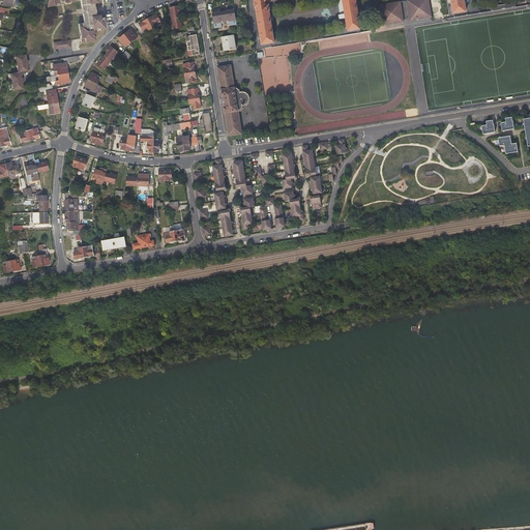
[(48,0),(48,6),(59,4),(59,3),(60,3),(64,2),(65,2),(65,3),(70,3),(70,1),(78,0),(80,0),(82,8),(83,8),(84,13),(83,13),(84,23),(82,23),(82,25),(79,26),(81,42),(94,40),(95,38),(94,30),(105,28),(106,27),(104,24),(102,17),(100,18),(99,15),(96,15),(95,11),(94,11),(93,6),(94,6),(94,2),(98,2),(97,0),(48,0)]
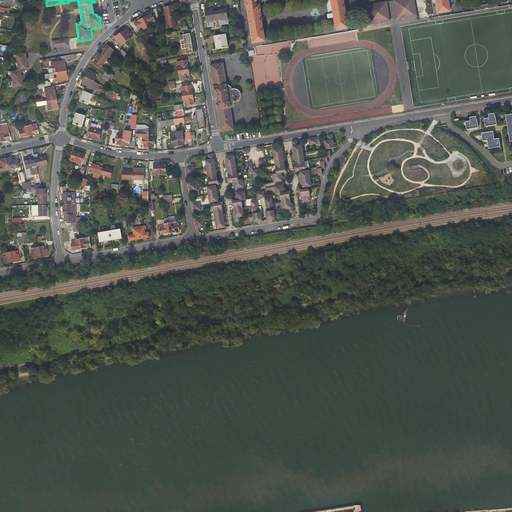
[(246,0),(247,3),(246,3),(247,8),(248,8),(253,46),(261,45),(261,41),(264,41),(259,9),(260,9),(259,4),(261,0),(330,0),(335,29),(347,27),(342,0),(246,0)]
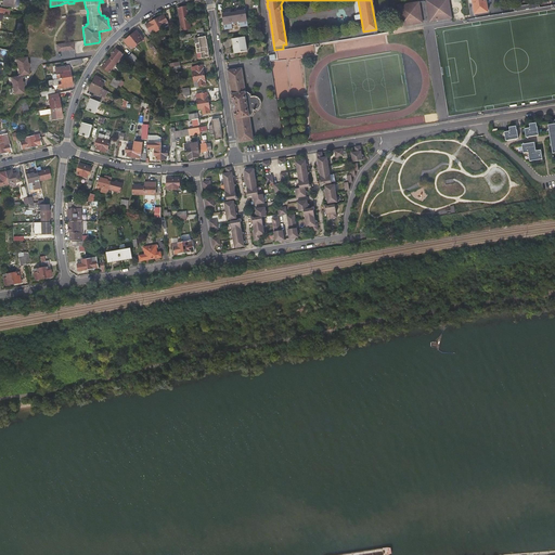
[(450,17),(448,4),(446,5),(444,0),(427,0),(426,0),(429,21),(450,17)]
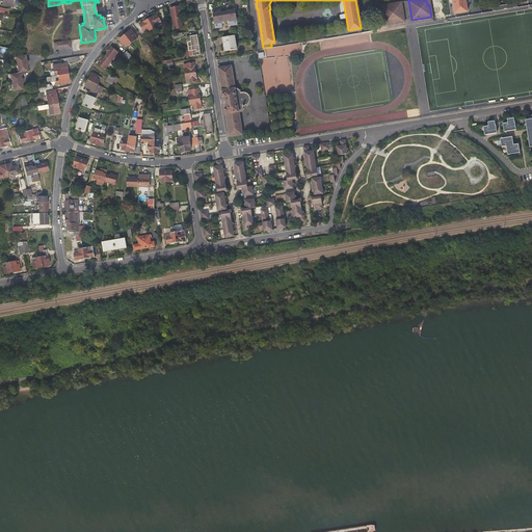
[(452,0),(455,14),(468,11),(464,0),(452,0)]
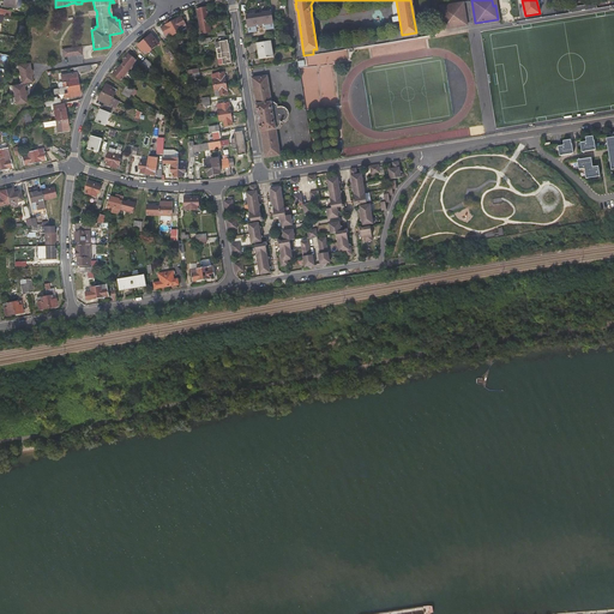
[(465,24),(462,2),(443,5),(444,13),(441,14),(444,28),(465,24)]
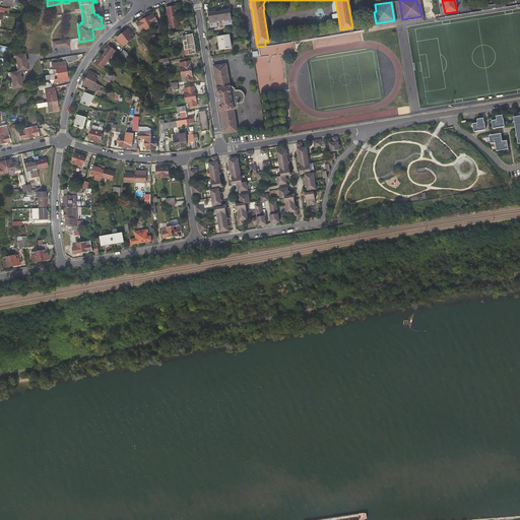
[(169,18),(176,17),(176,14),(177,14),(175,6),(167,8),(169,18)]
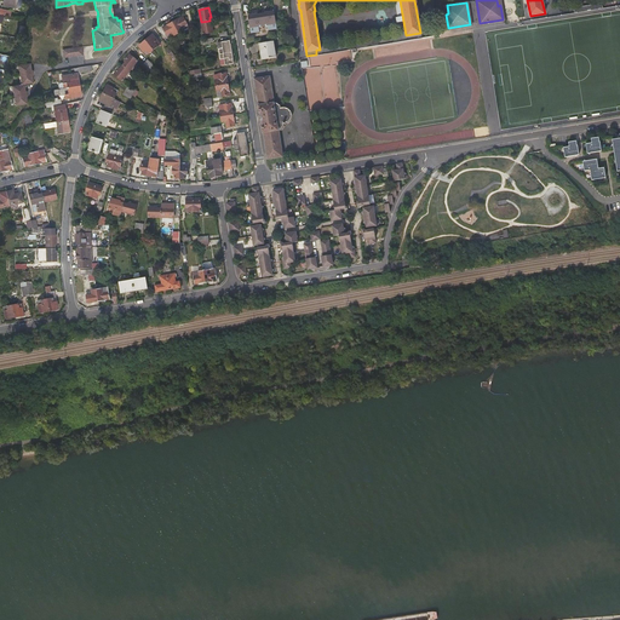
[(260,17),(262,24),(274,23),(273,12),(264,15),(264,16),(260,17)]
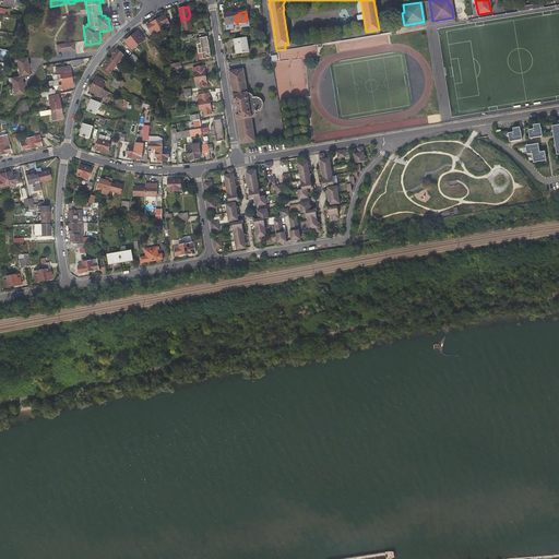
[(155,20),(161,30),(165,27),(163,24),(167,21),(164,14),(155,20)]
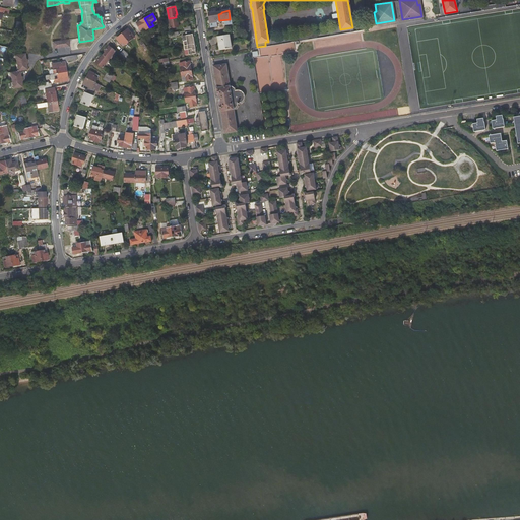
[(218,14),(216,14),(215,14),(214,13),(208,14),(209,22),(219,20),(218,14)]
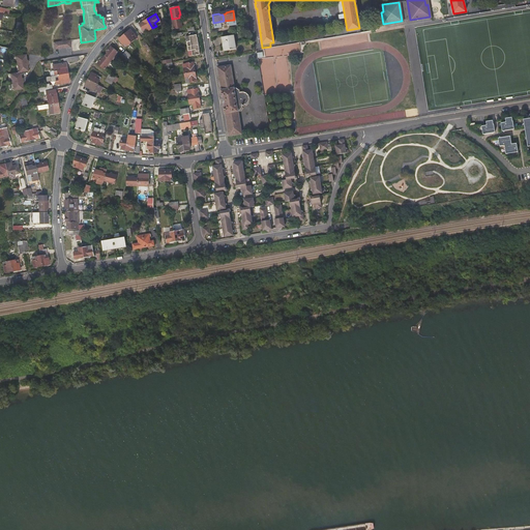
[(180,22),(179,18),(172,19),(174,29),(182,28),(181,21),(180,22)]
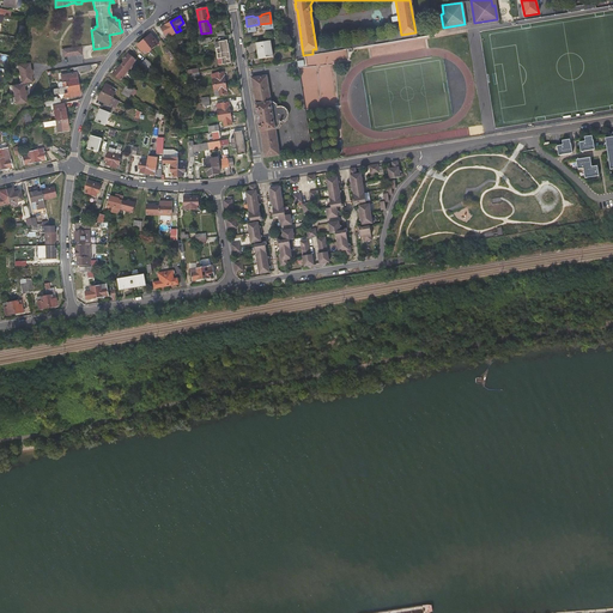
[(167,38),(176,32),(170,22),(161,26),(167,38)]
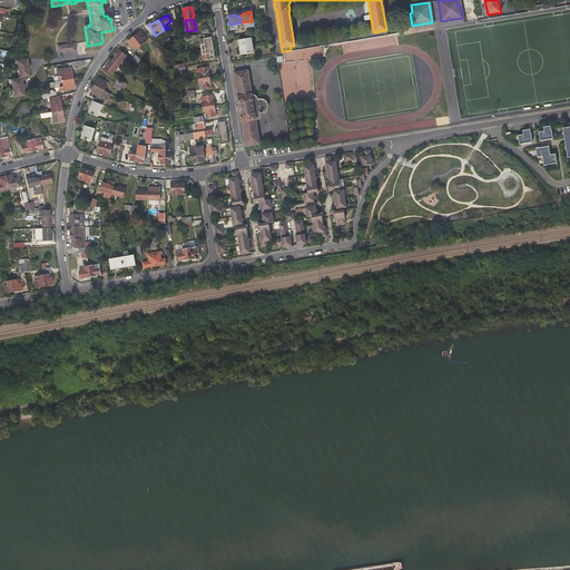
[(147,40),(140,31),(134,37),(140,46),(147,40)]
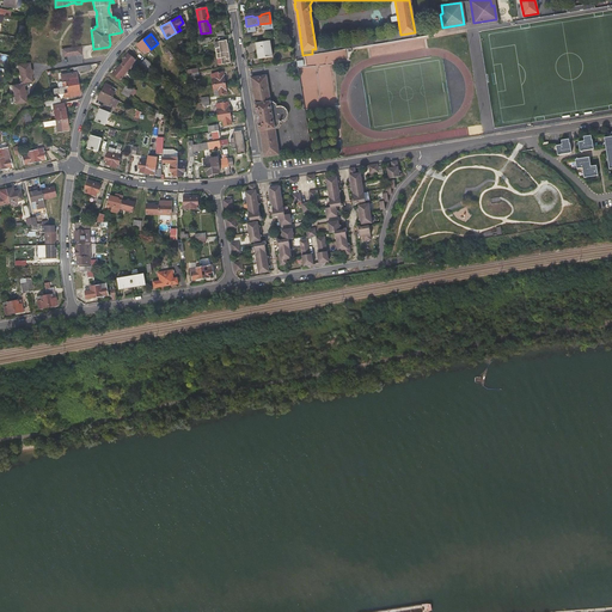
[(145,55),(151,49),(144,40),(140,43),(141,44),(139,47),(141,50),(145,55)]
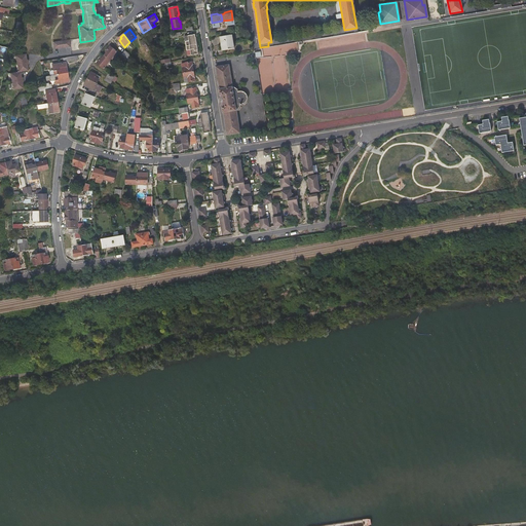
[(186,46),(196,44),(195,35),(184,36),(186,46)]
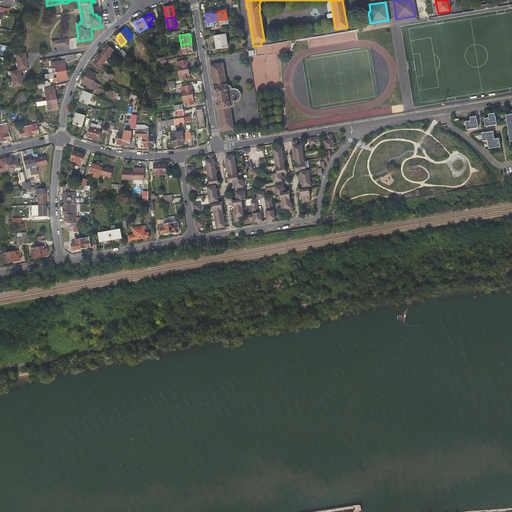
[(217,50),(222,49),(228,48),(225,34),(215,36),(217,50)]
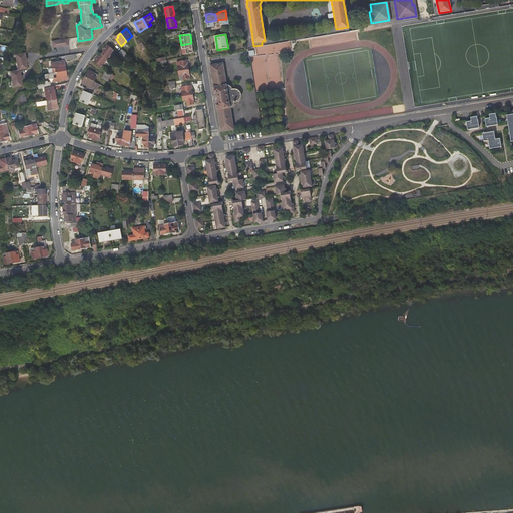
[(68,45),(68,41),(67,38),(52,40),(53,47),(68,45)]
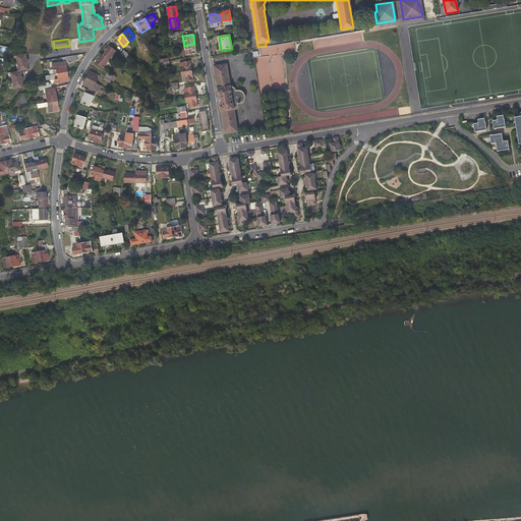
[(185,55),(190,54),(196,53),(194,44),(184,46),(185,55)]
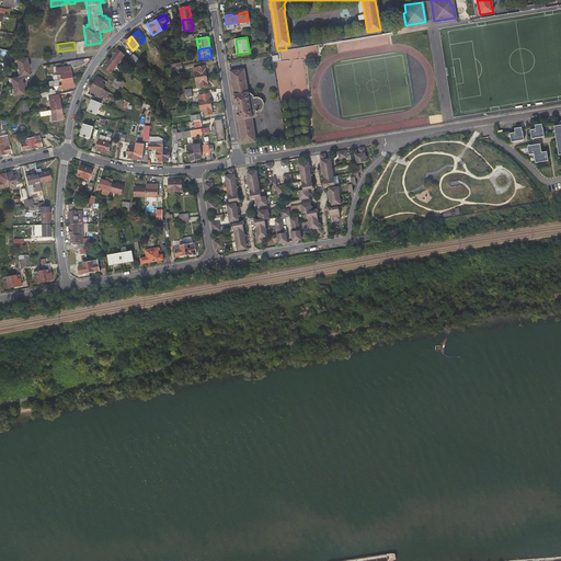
[(111,59),(117,64),(124,55),(117,49),(114,53),(115,54),(114,56),(111,59)]
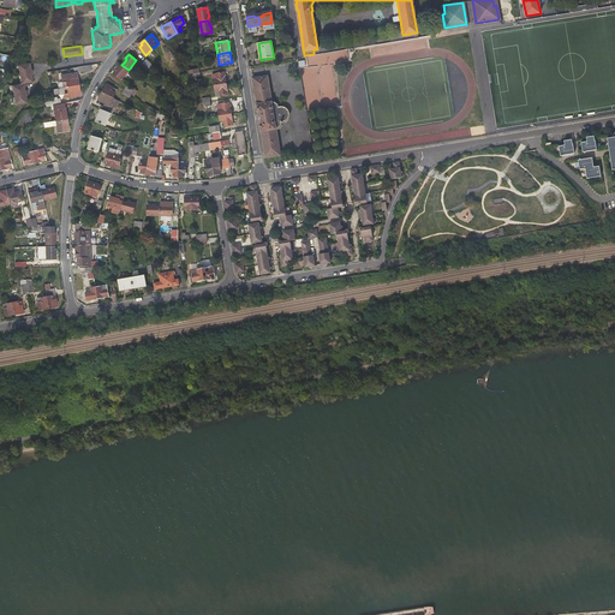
[(18,65),(22,84),(24,84),(29,83),(34,83),(33,76),(34,75),(33,70),(31,69),(30,63),(18,65)]
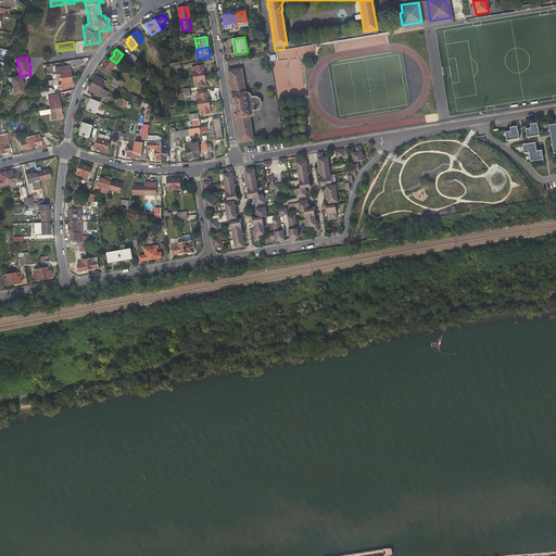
[(108,62),(106,61),(102,66),(109,72),(116,63),(110,59),(108,62)]
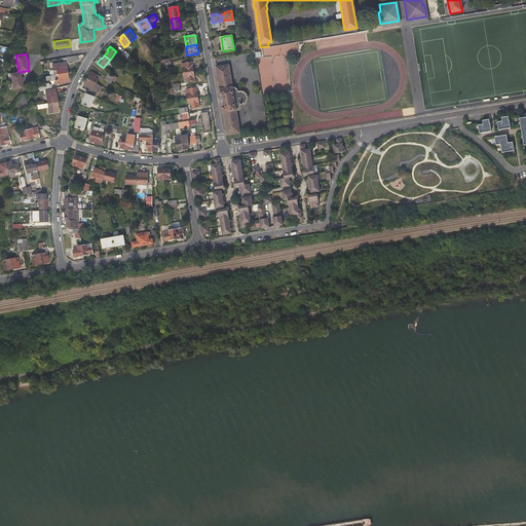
[(183,73),(193,71),(192,62),(181,63),(183,73)]
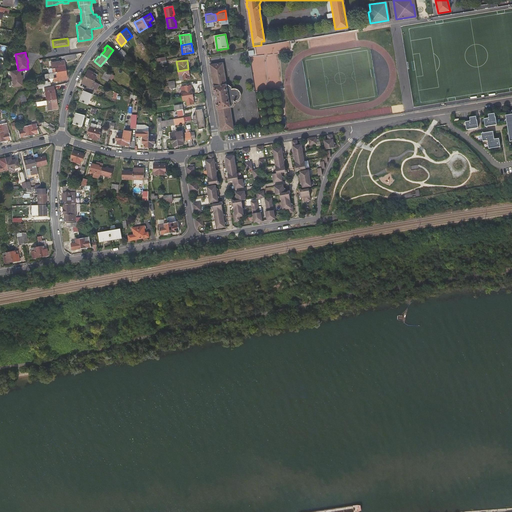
[(55,72),(64,70),(63,61),(51,63),(52,68),(55,68),(55,72)]
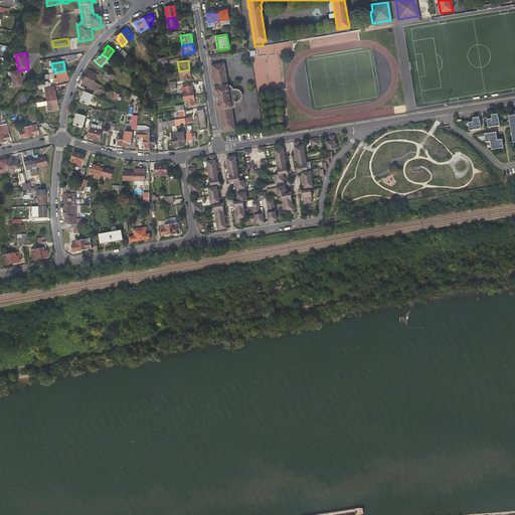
[(224,62),(210,64),(221,133),(235,131),(224,62)]
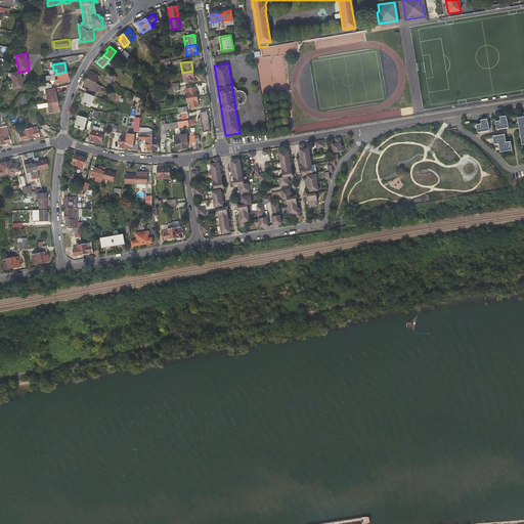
[(183,82),(188,81),(194,80),(192,71),(182,73),(183,82)]
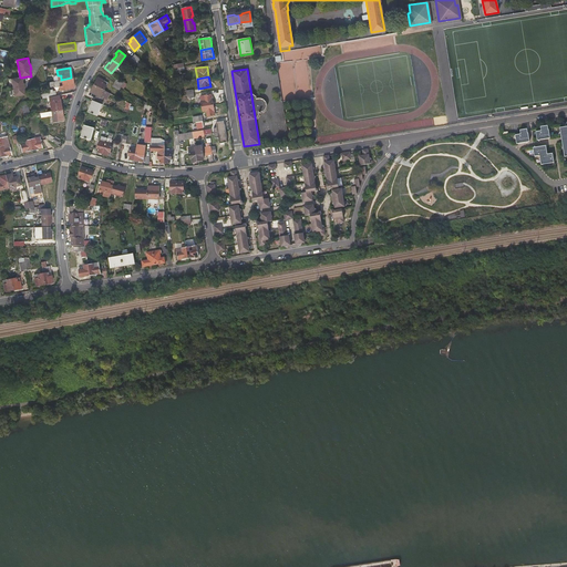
[(22,78),(20,78),(12,80),(16,98),(26,95),(24,90),(26,89),(24,84),(23,83),(22,78)]
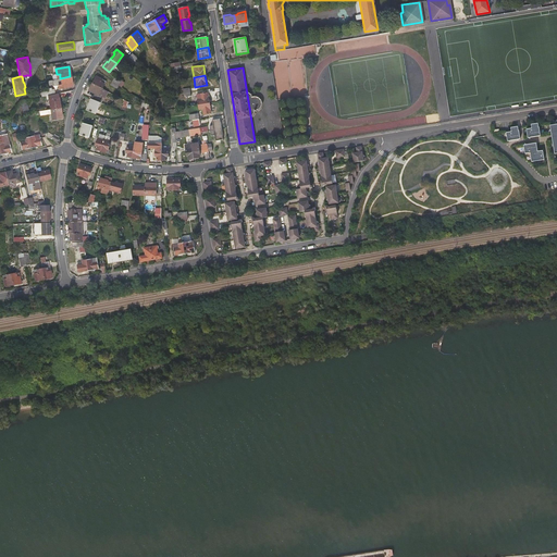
[(58,88),(62,87),(72,85),(70,76),(60,78),(44,81),(45,86),(49,85),(49,86),(58,85),(58,88)]
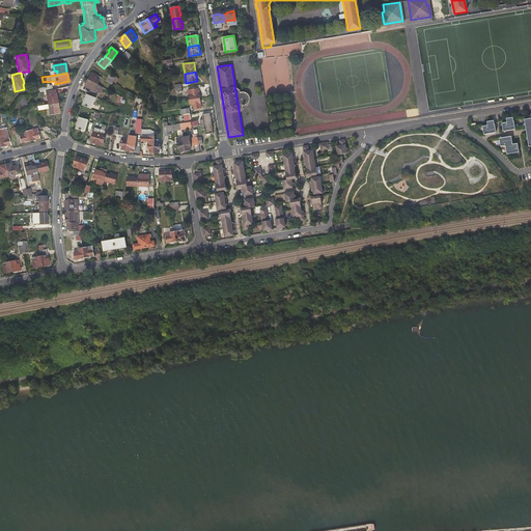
[(88,79),(98,84),(102,77),(92,73),(88,79)]
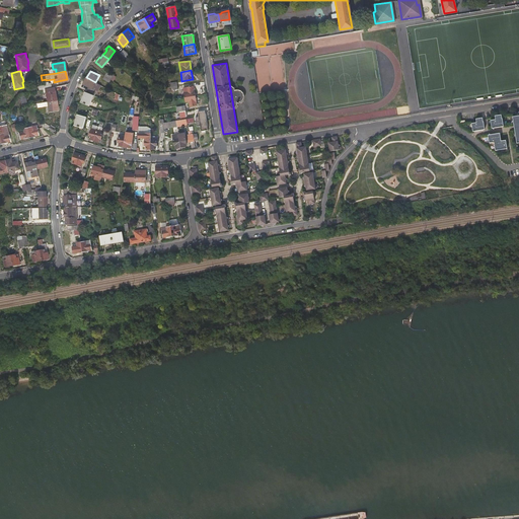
[(86,92),(93,95),(95,96),(97,90),(92,88),(95,82),(86,77),(83,83),(89,86),(86,92)]
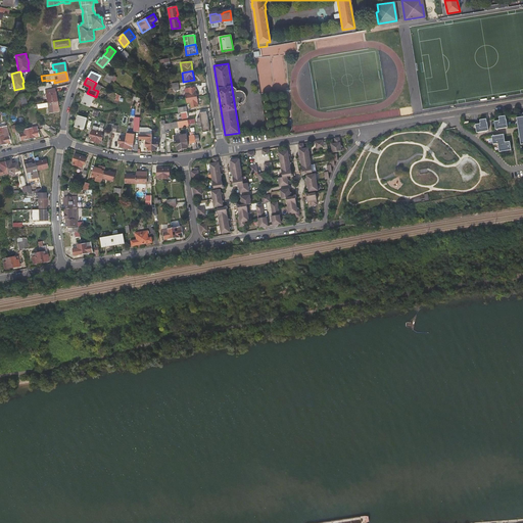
[(41,91),(52,88),(51,84),(49,84),(48,83),(38,85),(39,86),(32,88),(33,93),(41,91)]
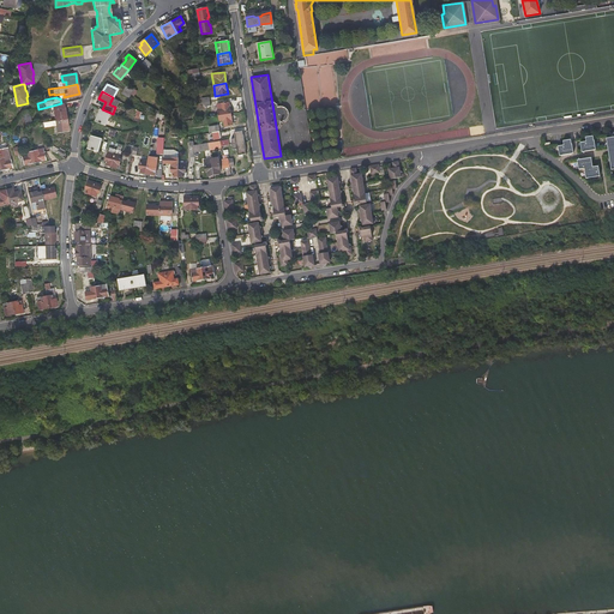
[(61,103),(53,106),(48,107),(49,110),(53,109),(55,120),(66,119),(64,102),(61,103)]
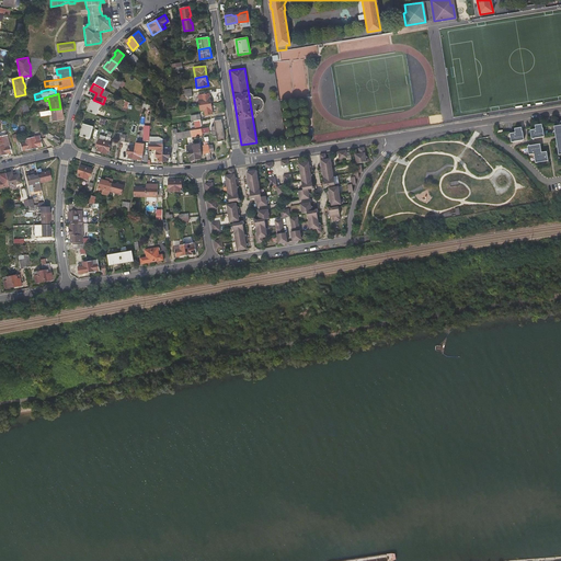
[(197,95),(199,105),(210,104),(210,100),(208,100),(208,96),(209,96),(209,93),(197,95)]
